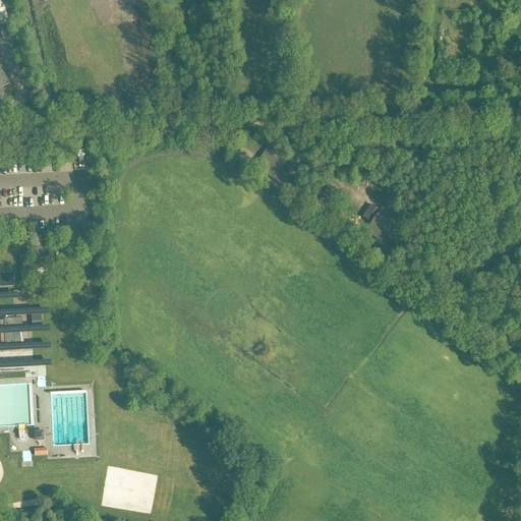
[(2,0),(0,0),(0,25),(8,24),(2,0)]
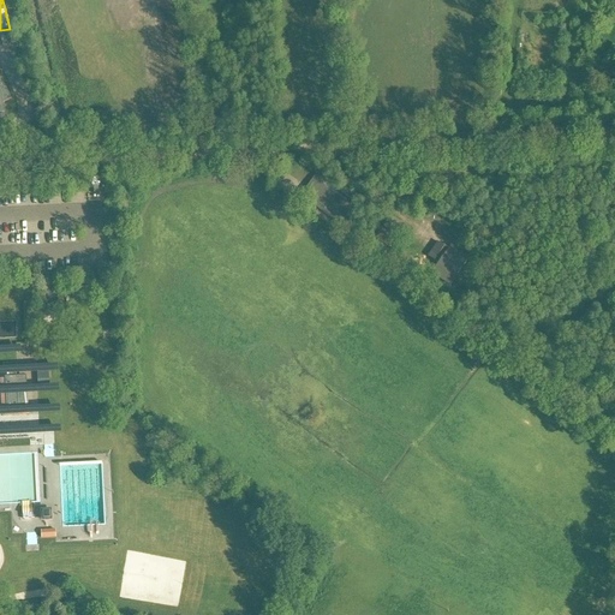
[(0,112),(3,112),(1,105),(11,100),(0,76),(0,112)]
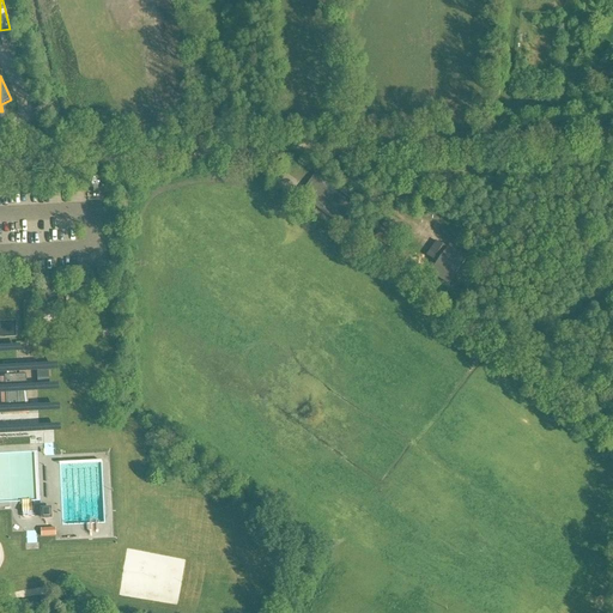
[(316,173),(308,183),(299,194),(344,226),(351,216),(346,213),(347,212),(344,210),(349,205),(334,194),(338,189),(316,173)]
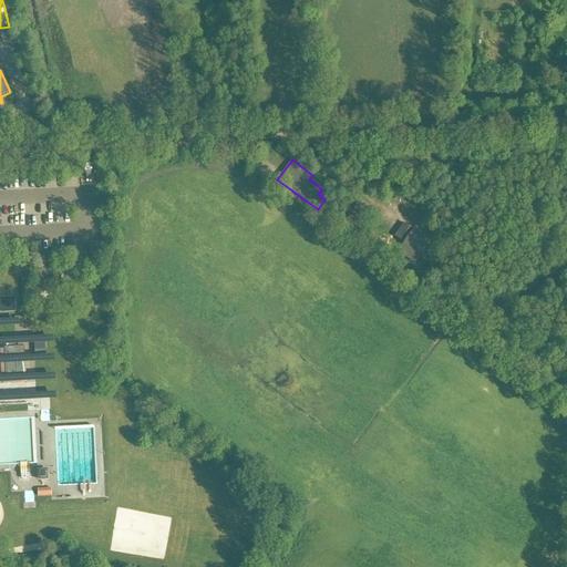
[(379,214),(360,200),(353,210),(373,223),(379,214)]
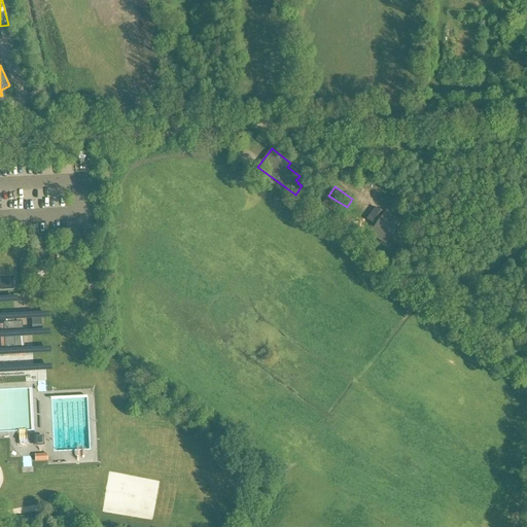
[(386,211),(384,214),(376,209),(366,221),(375,227),(370,236),(386,247),(403,221),(386,211)]
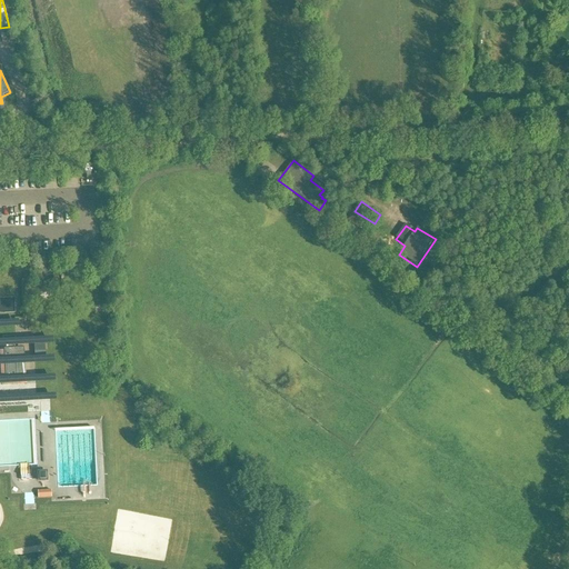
[(25,348),(16,349),(5,349),(7,382),(26,381),(25,348)]
